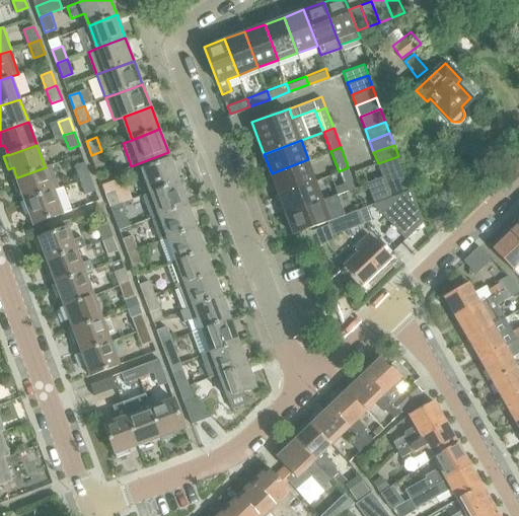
[(106,164),(101,151),(91,155),(96,168),(106,164)]
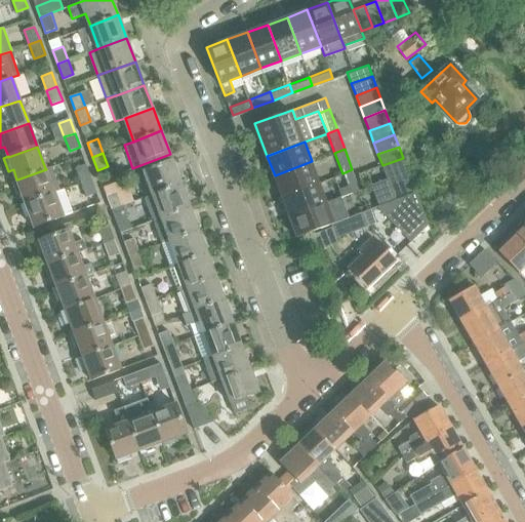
[(403,158),(382,165),(395,199),(415,191),(403,158)]
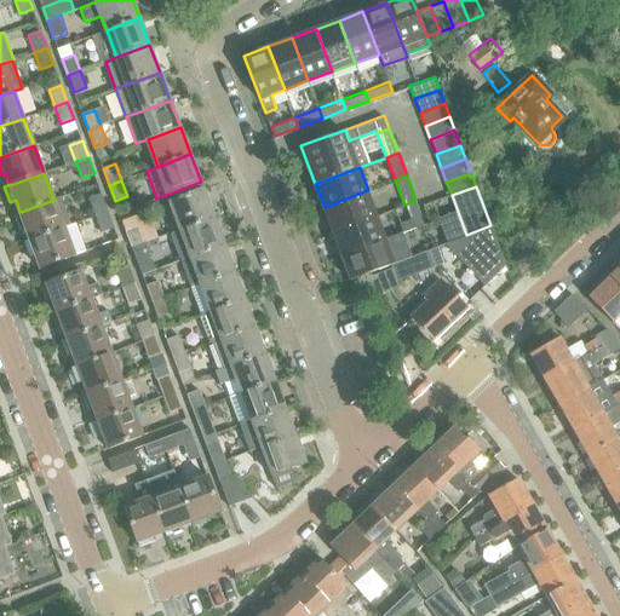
[(170,201),(181,229),(214,217),(204,188),(170,201)]
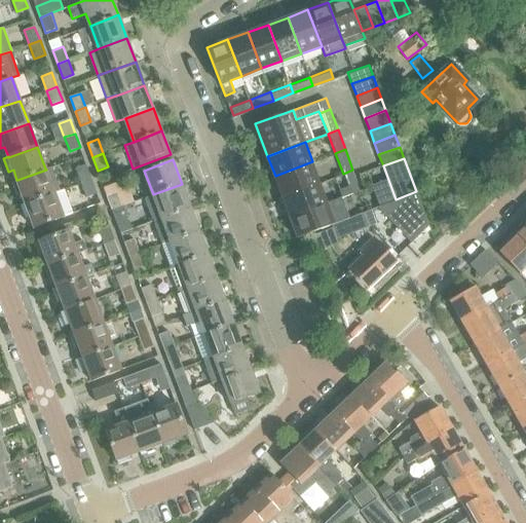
[(275,176),(283,196),(320,182),(312,161),(275,176)]
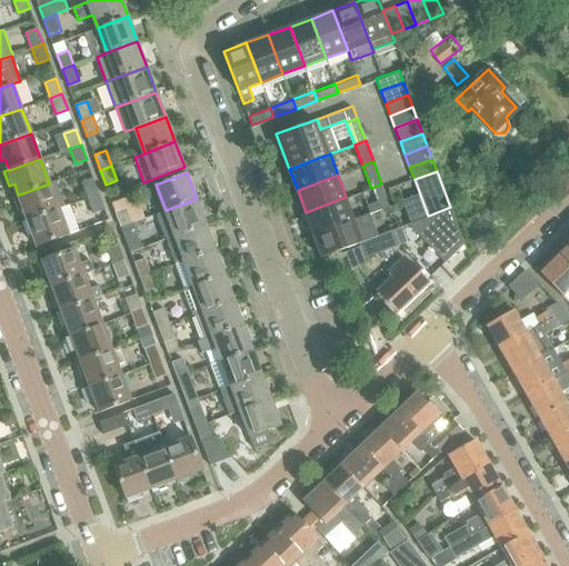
[(82,184),(88,198),(100,195),(93,179),(82,184)]
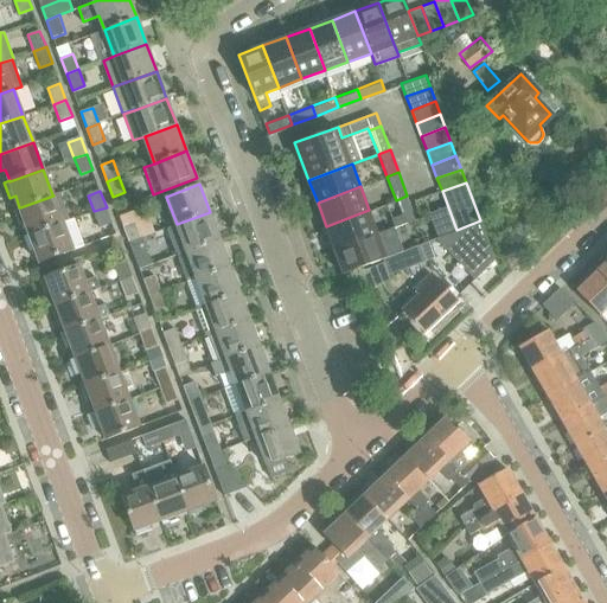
[(25,222),(30,233),(30,235),(70,220),(70,219),(59,192),(52,194),(53,196),(20,207),(19,207),(14,209),(19,224),(25,222)]
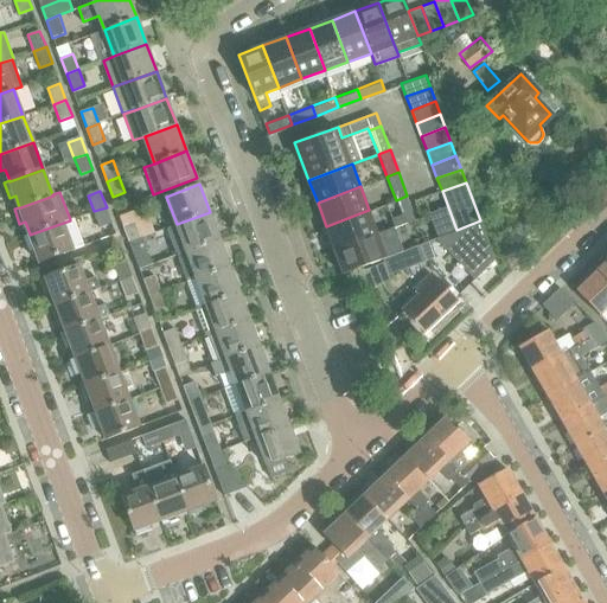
[(396,200),(404,223),(416,218),(407,196),(396,200)]
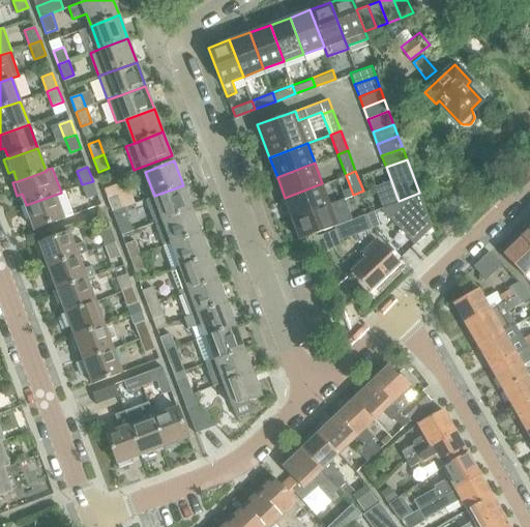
[(98,195),(93,181),(82,184),(87,199),(98,195)]
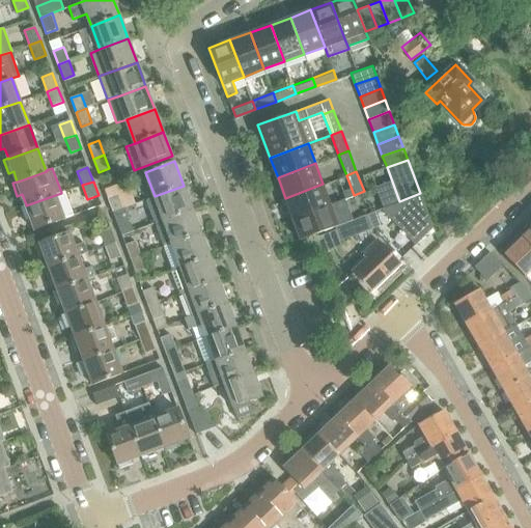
[(285,198),(292,218),(330,203),(323,184),(285,198)]
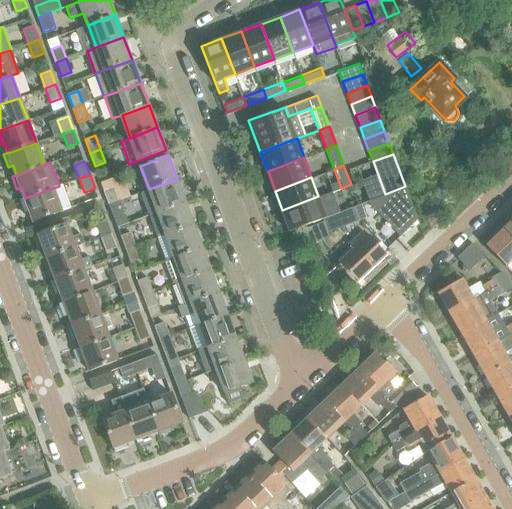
[(149,189),(157,211),(185,201),(177,179),(149,189)]
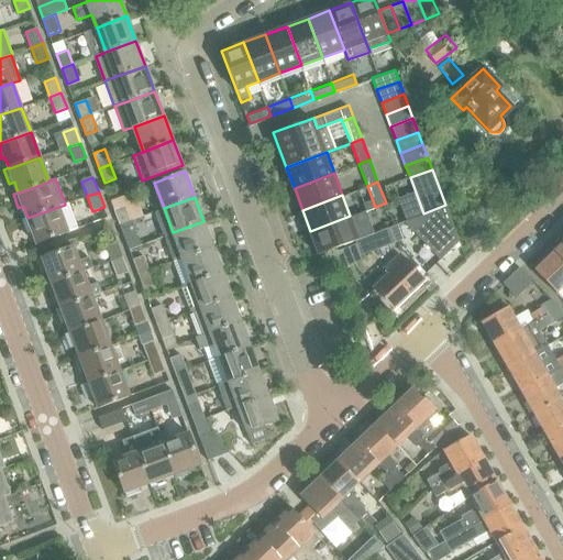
[(68,202),(65,204),(65,205),(28,218),(28,217),(22,219),(28,233),(32,231),(36,243),(78,228),(68,202)]
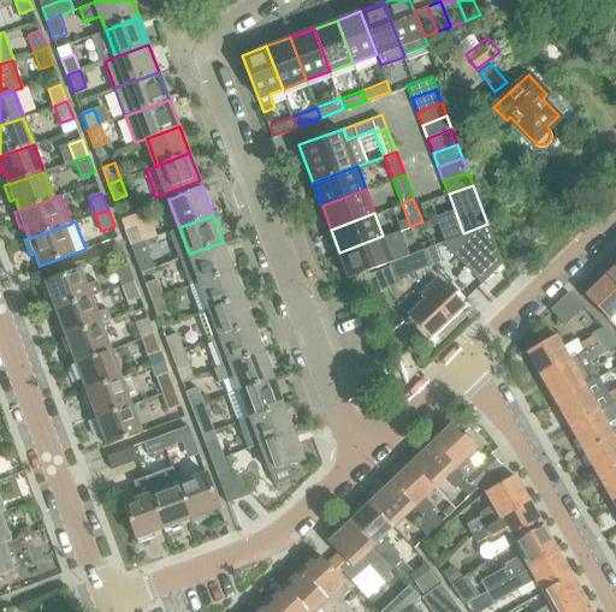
[(491,273),(502,262),(487,224),(474,229),(463,233),(442,241),(451,250),(483,281),(491,273)]
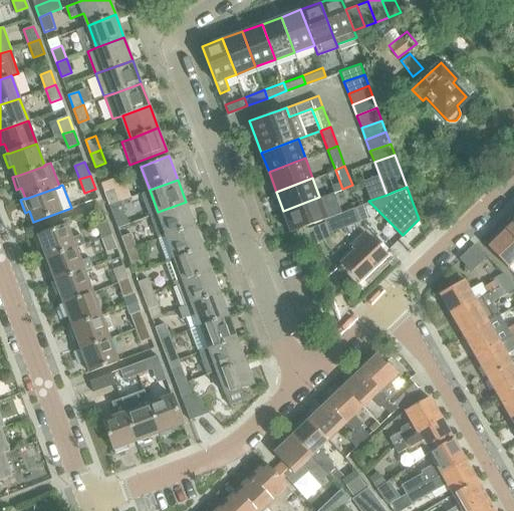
[(105,193),(109,205),(119,201),(114,189),(105,193)]
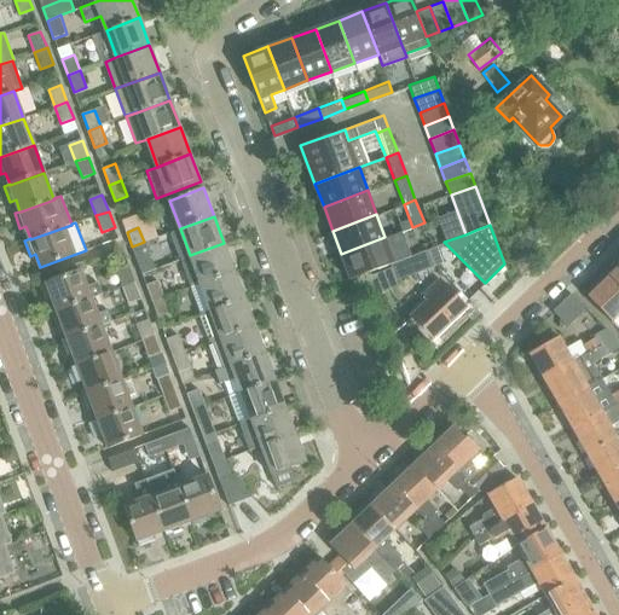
[(389,249),(385,237),(341,254),(351,277),(409,255),(410,255),(414,253),(410,242),(389,249)]
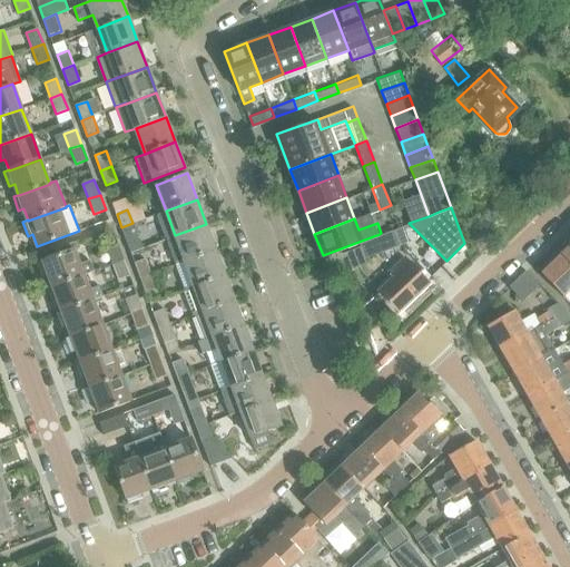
[(138,238),(133,223),(121,227),(127,243),(138,238)]
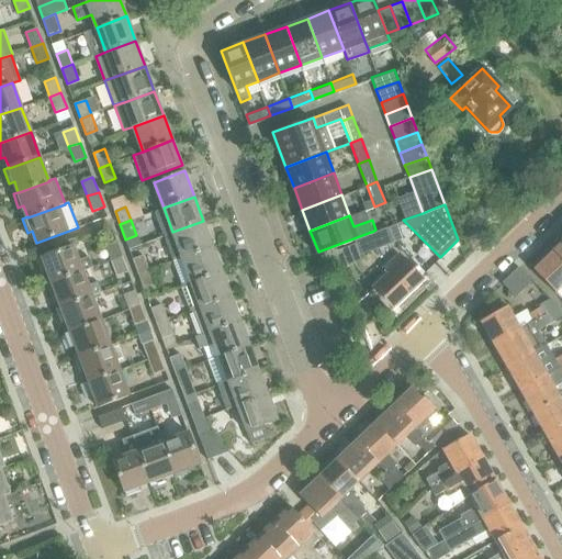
[(173,260),(182,257),(212,245),(203,221),(172,232),(165,235),(173,260)]
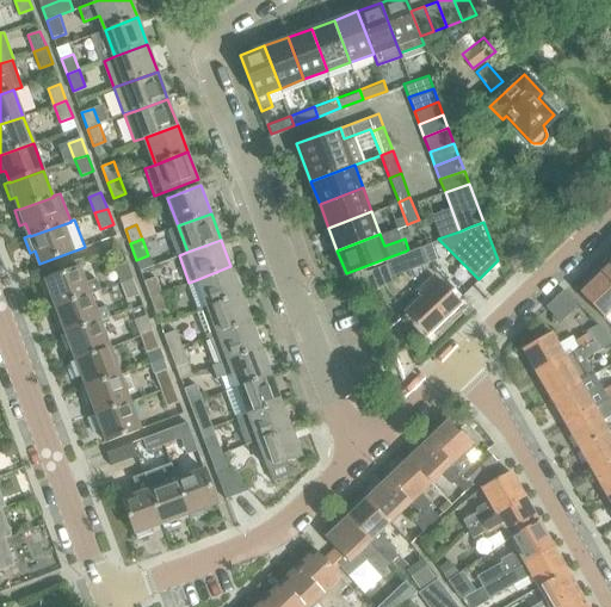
[(405,252),(403,252),(407,262),(409,270),(437,259),(434,253),(431,241),(427,243),(415,247),(408,249),(405,252)]
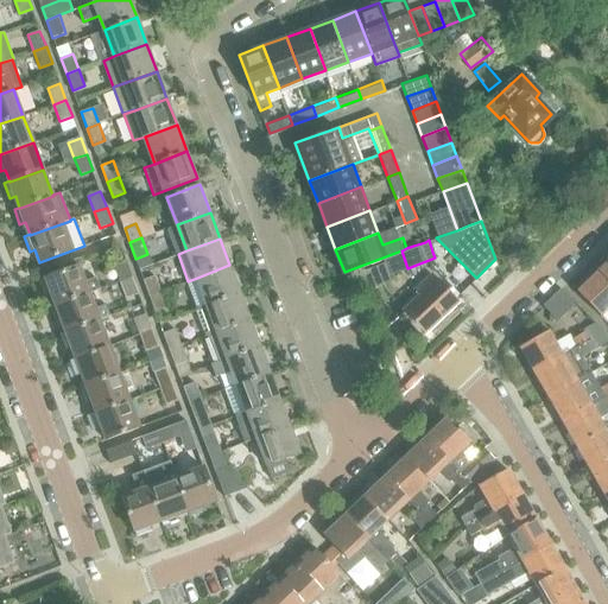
[(51,293),(56,304),(56,305),(89,292),(100,288),(95,275),(83,279),(80,267),(82,266),(80,258),(57,266),(59,273),(40,280),(46,294),(51,293)]
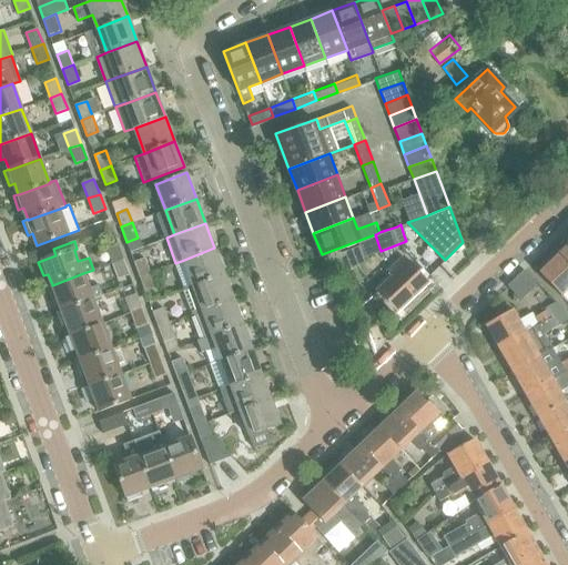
[(107,248),(112,262),(123,259),(118,243),(107,248)]
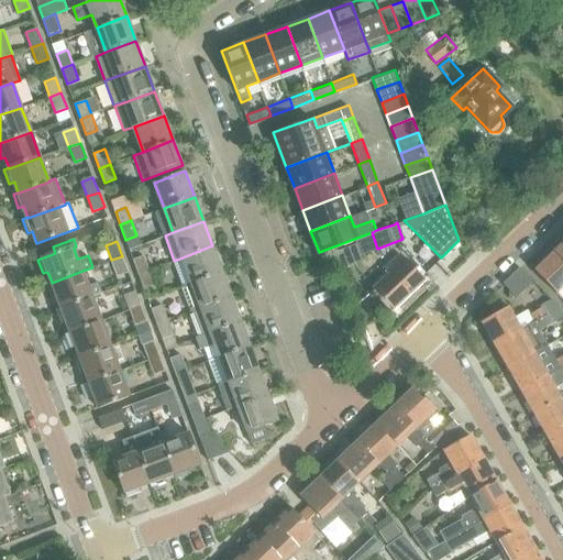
[(355,243),(334,251),(341,267),(361,260),(355,243)]
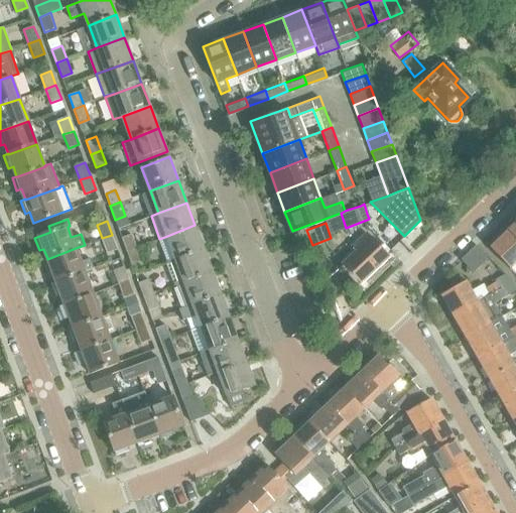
[(159,239),(167,261),(204,248),(195,225),(167,236),(159,239)]
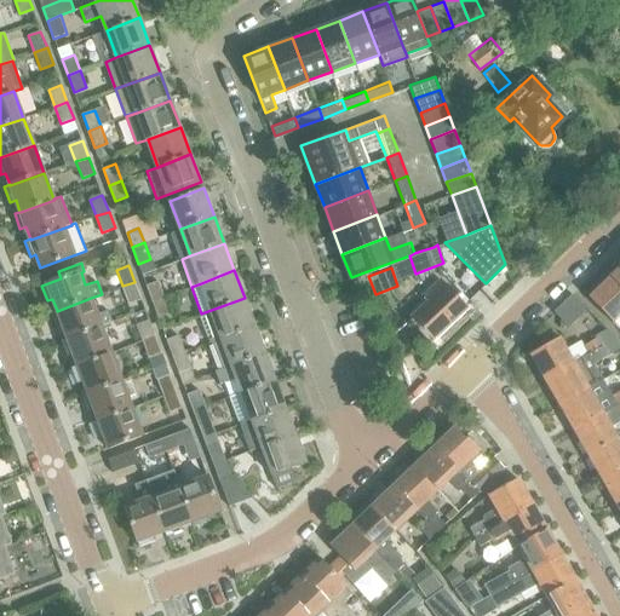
[(619,287),(610,277),(590,297),(613,321),(619,312),(619,287)]
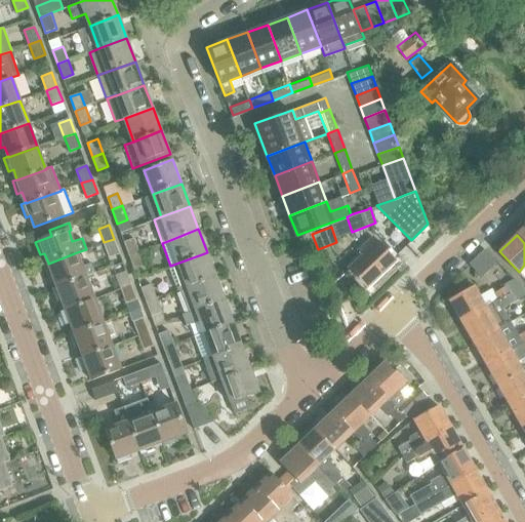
[(348,267),(367,287),(395,261),(372,236),(357,249),(361,253),(348,267)]
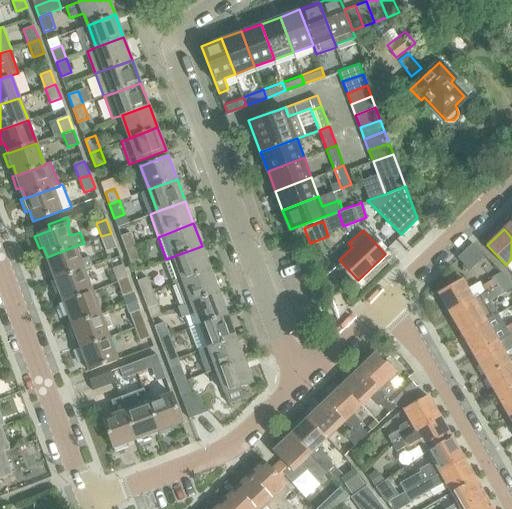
[(121,235),(126,249),(136,245),(131,231),(121,235)]
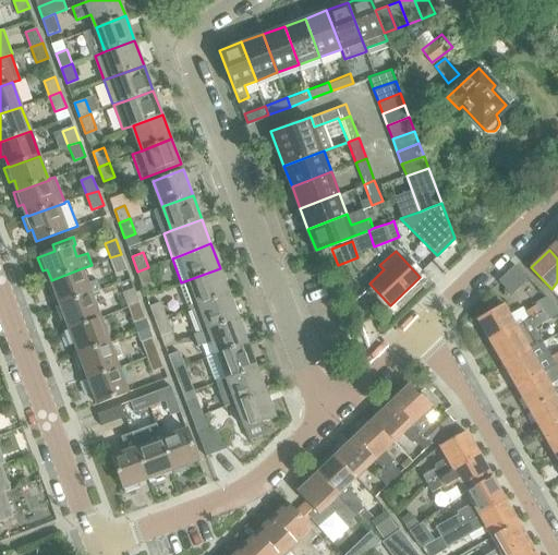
[(128,268),(121,254),(110,257),(116,273),(128,268)]
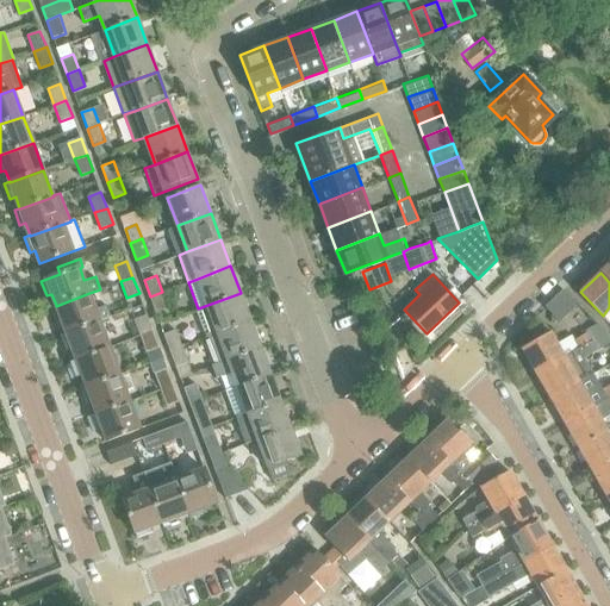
[(562,288),(546,306),(559,320),(578,301),(562,288)]
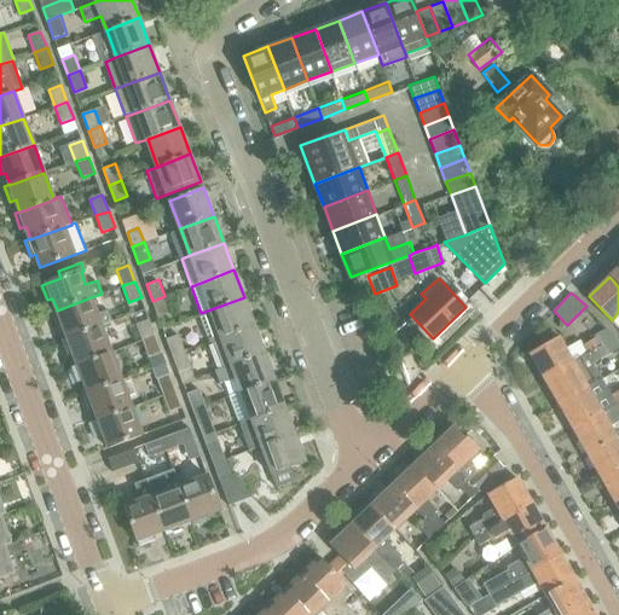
[(171,313),(165,296),(152,301),(158,317),(171,313)]
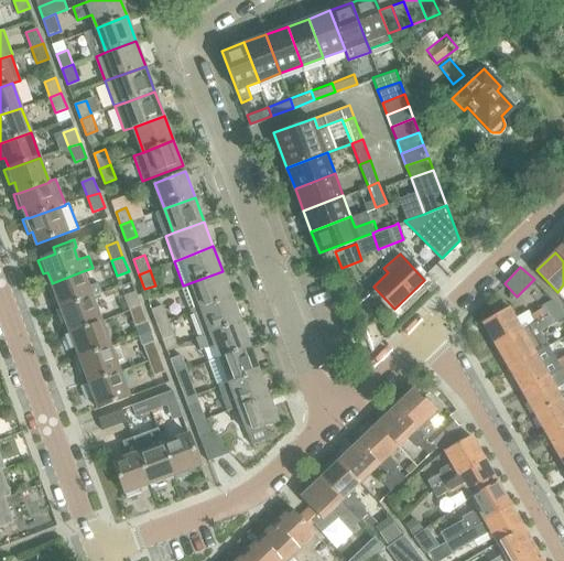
[(57,297),(61,308),(62,308),(91,297),(102,293),(98,281),(87,284),(83,271),(52,283),(52,282),(46,284),(52,299),(57,297)]
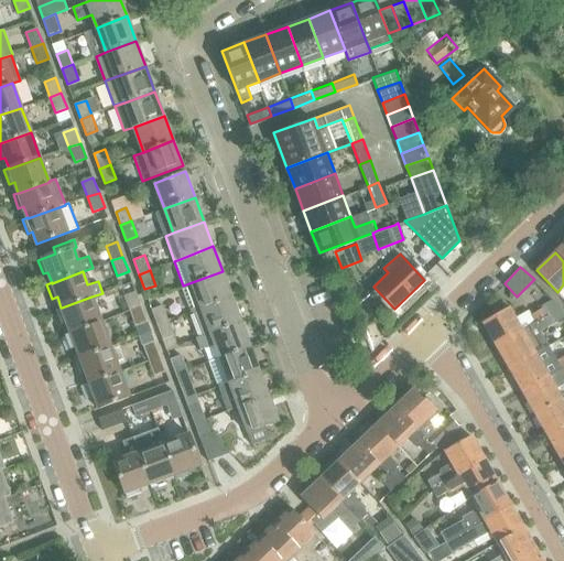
[(193,311),(202,308),(231,295),(223,271),(183,286),(193,311)]
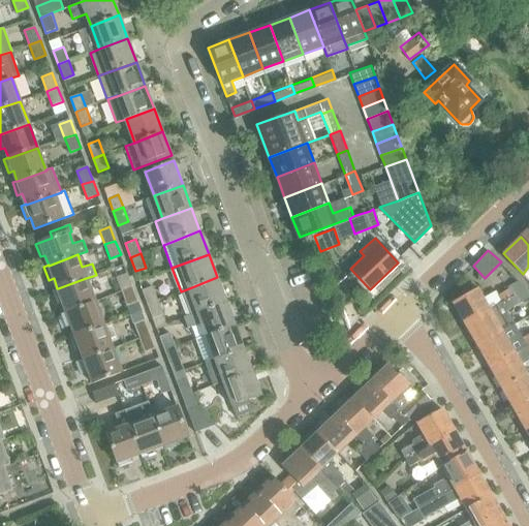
[(404,261),(398,267),(403,273),(409,267),(404,261)]
